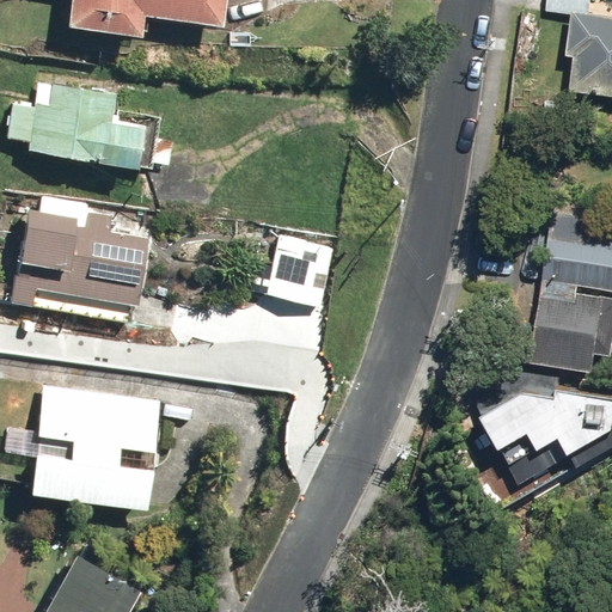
[(219,0),(65,0),(60,31),(133,43),(136,19),(215,32),(219,0)]
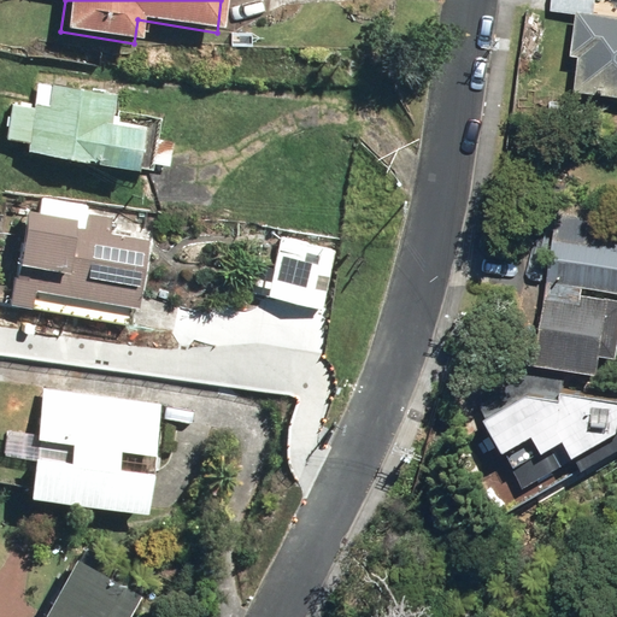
[(597,0),(552,0),(551,9),(594,16),(597,0)]
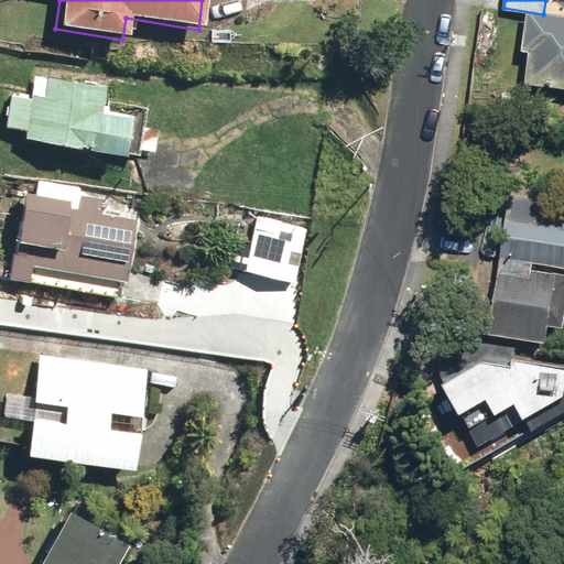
[(530,54),(525,86),(563,91),(563,18),(528,13),(522,53),(530,54)]
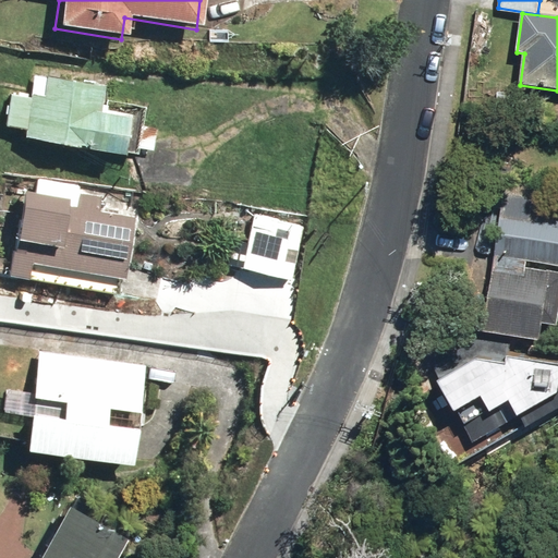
[(29,97),(9,94),(3,129),(23,132),(21,142),(118,159),(119,154),(131,156),(132,149),(154,154),(157,131),(141,128),(144,108),(106,101),(105,108),(97,107),(100,86),(33,75),(29,97)]
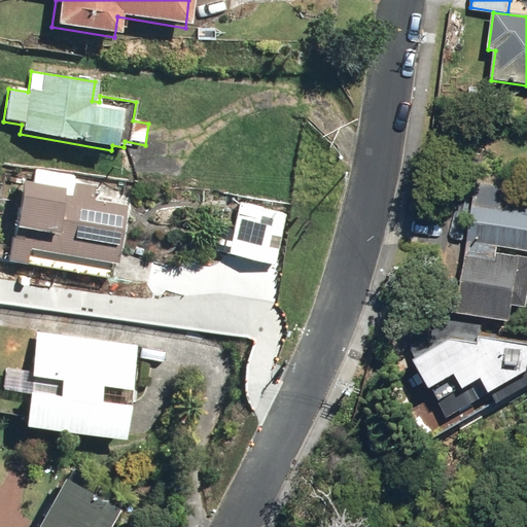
[(525,306),(526,291),(526,257),(493,252),(494,244),(526,249),(526,208),(507,205),(513,176),(476,170),(463,242),(452,311),(507,320),(511,303),(525,306)]
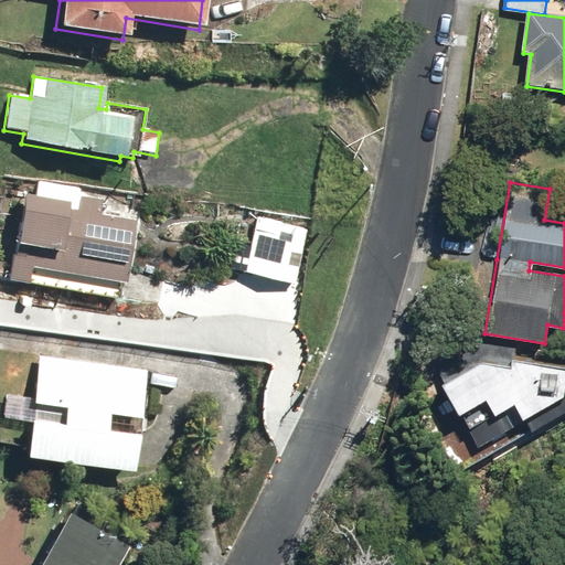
[(64,199),(19,191),(10,242),(56,249),(52,270),(120,283),(132,219),(97,213),(100,199),(77,194),(74,212),(62,210),(64,199)]
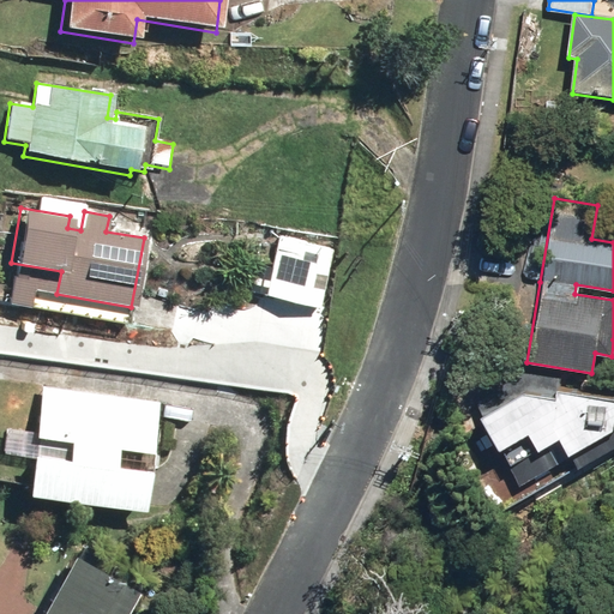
[(333,251),(277,236),(263,292),(319,306),(333,251)]
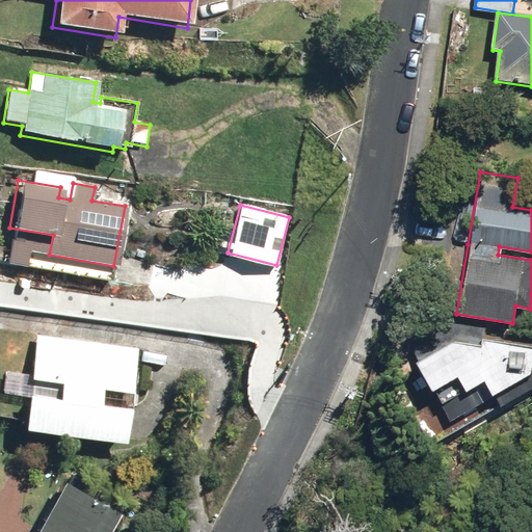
[(137,348),(33,335),(20,429),(125,444),(137,348)]
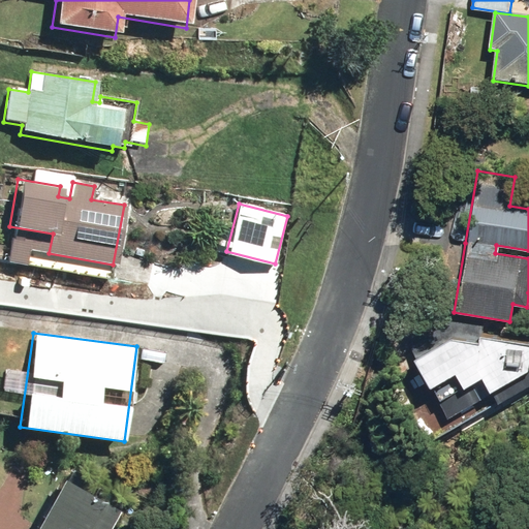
[(429,387),(455,374),(462,389),(480,378),(488,393),(522,375),(528,385),(528,384),(528,339),(479,334),(478,342),(450,339),(413,358),(429,387)]
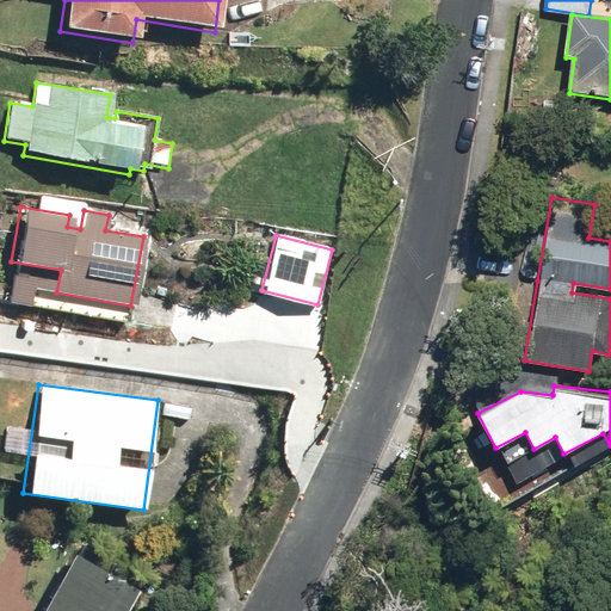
[(127,610),(137,593),(67,554),(35,610),(127,610)]
